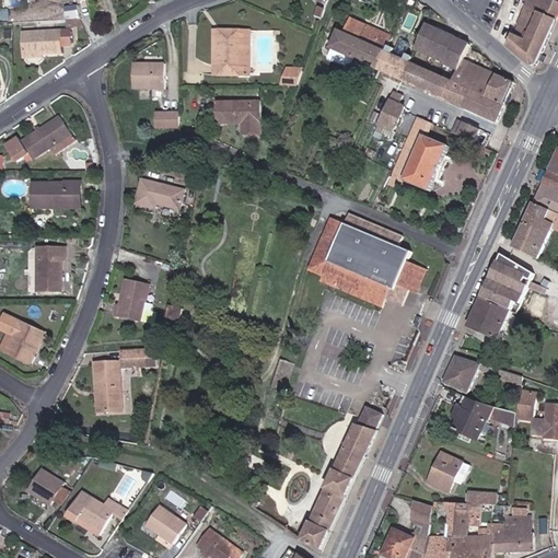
[(529,8),(512,44),(535,62),(541,61),(557,22),(557,0),(514,0),(514,1),(529,8)]
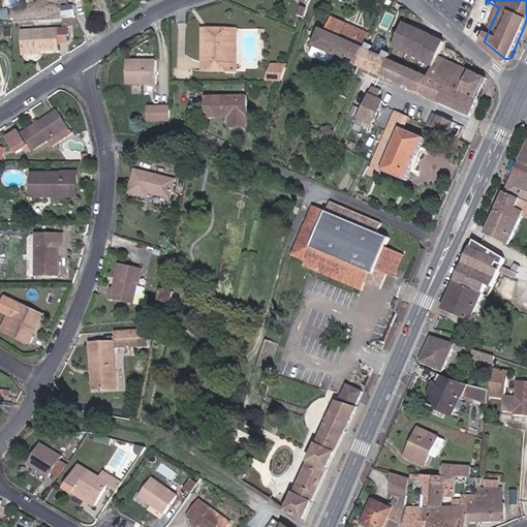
[(62,4),(63,14),(74,13),(72,2),(62,4)]
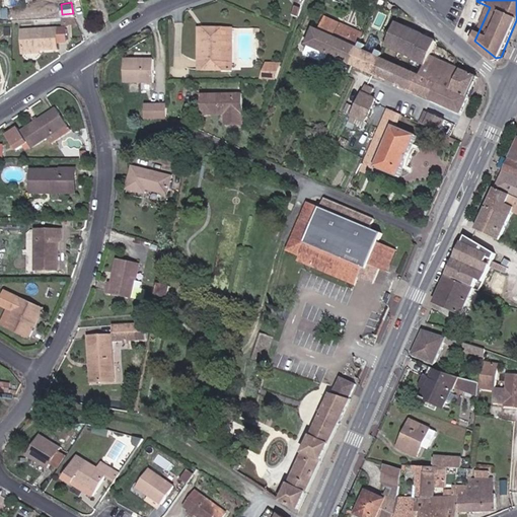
[(287,14),(294,17),(297,8),(290,5),(287,14)]
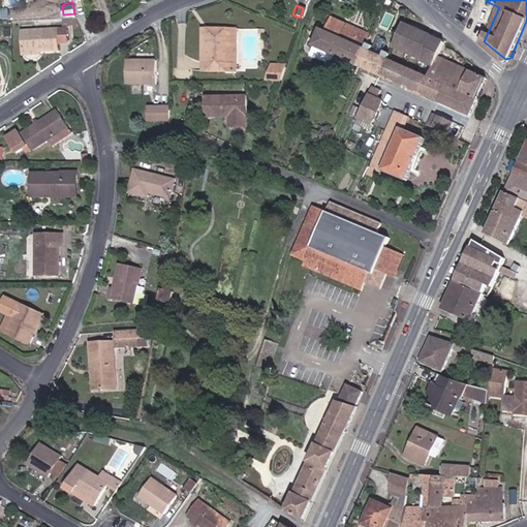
[(429,33),(401,21),(391,43),(390,47),(430,65),(425,75),(442,83),(474,97),(484,76),(435,55),(441,40),(428,34),(429,33)]
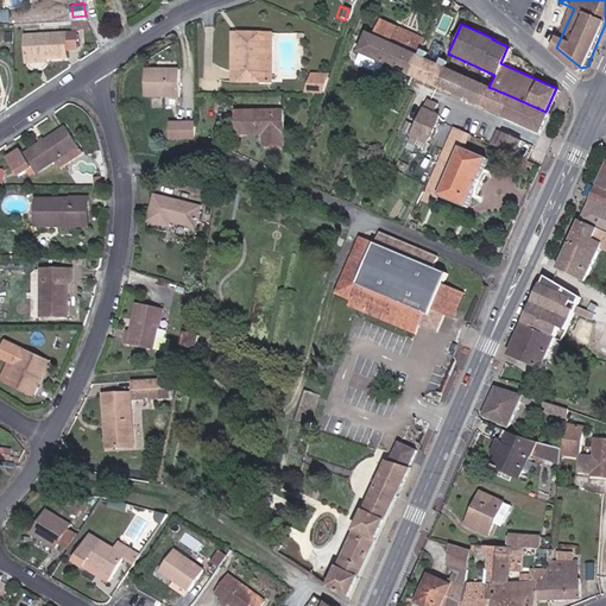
[(366,35),(358,52),(409,75),(424,39),(396,26),(395,31),(382,25),(376,38),(366,35)]
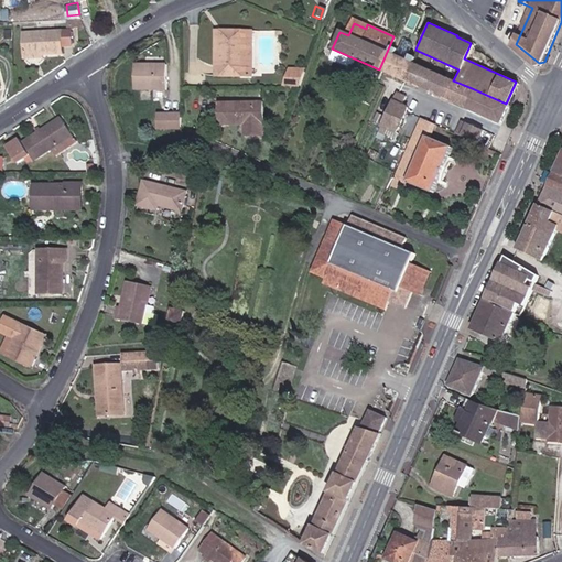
[(220,73),(247,73),(247,28),(219,29),(220,73)]
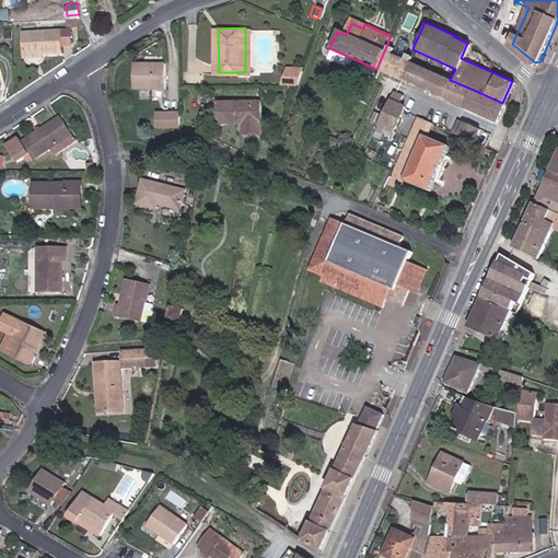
[(23,34),(23,50),(39,50),(39,55),(60,54),(60,46),(69,46),(68,32),(23,34)]
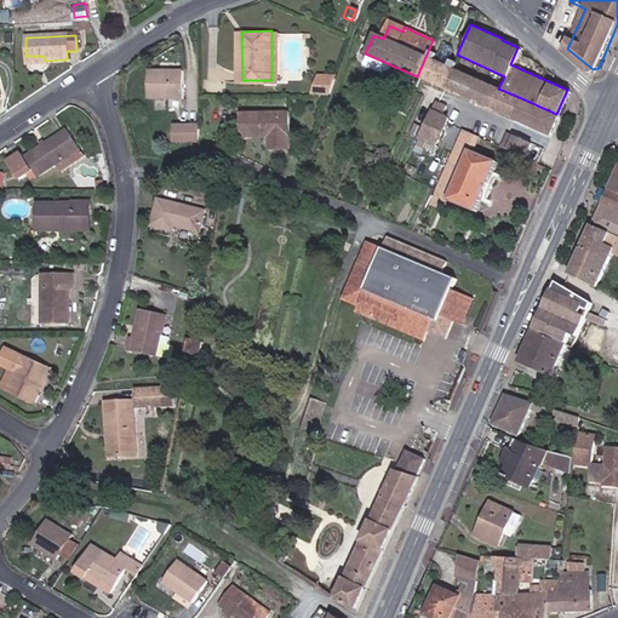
[(433,40),(417,76),(444,87),(451,68),(457,55),(458,51),(453,49),(448,59),(446,67),(431,59),(434,53),(439,43),(433,40)]
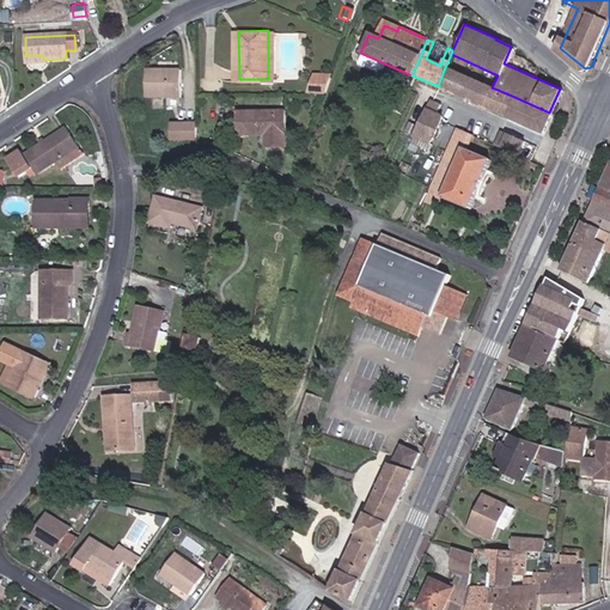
[(431,53),(428,53),(426,59),(440,66),(443,59),(439,58),(444,49),(441,46),(439,44),(435,46),(431,53)]
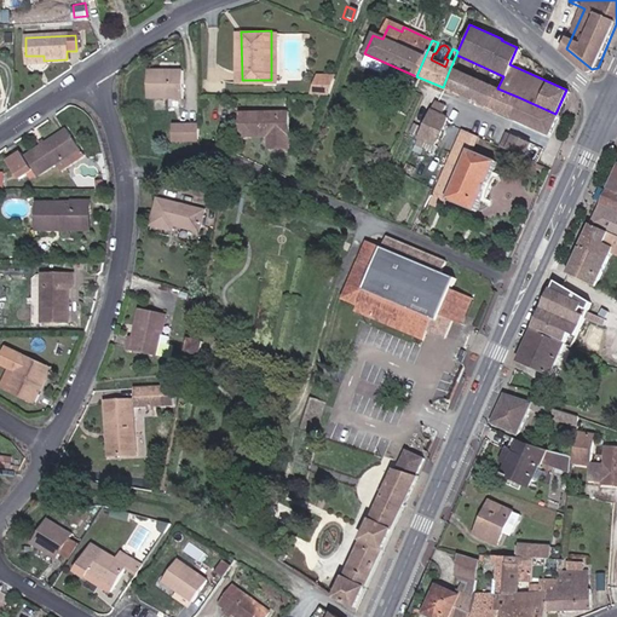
[(44,56),(26,56),(27,65),(44,64),(44,61),(44,56)]
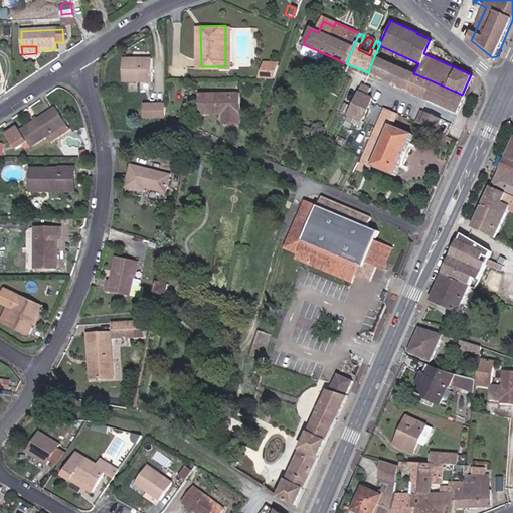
[(374,56),(368,72),(423,97),(431,80),(413,73),(374,56)]
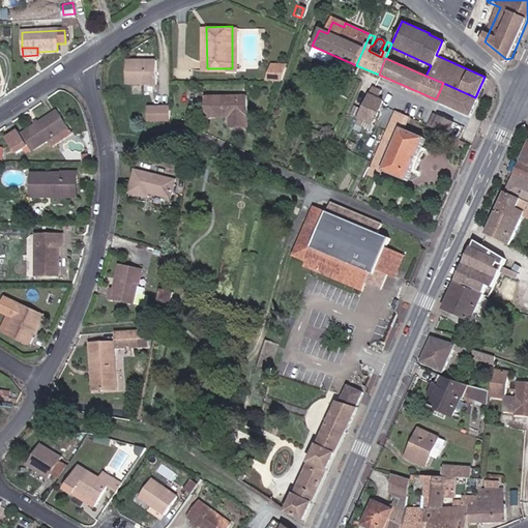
[(154,83),(154,59),(124,59),(125,83),(147,83),(154,83)]
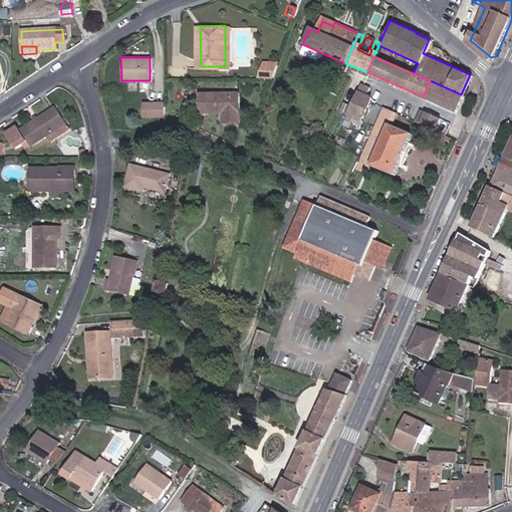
[(270,77),(275,62),(261,61),(257,77),(270,77)]
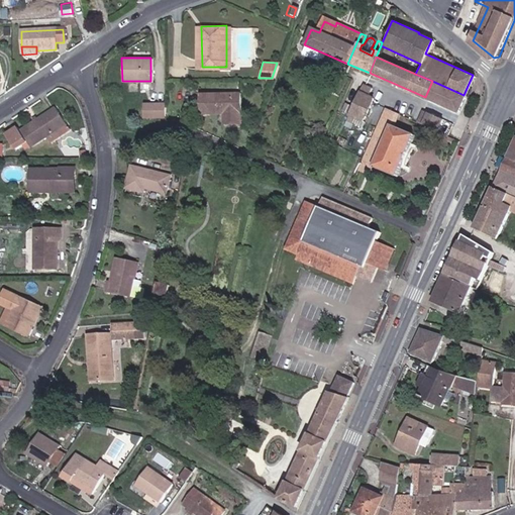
[(432,81),(425,97),(457,111),(464,95),(432,81)]
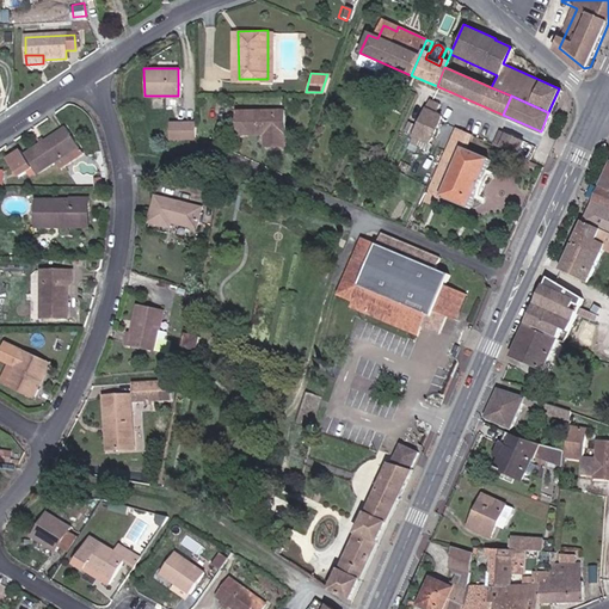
[(411,135),(411,137),(426,145),(438,116),(432,112),(436,104),(426,99),(414,127),(411,135)]
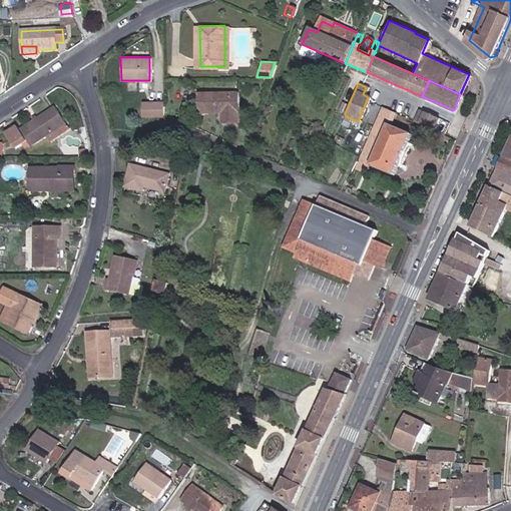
[(220,123),(237,123),(237,92),(198,92),(198,112),(220,112),(220,123)]
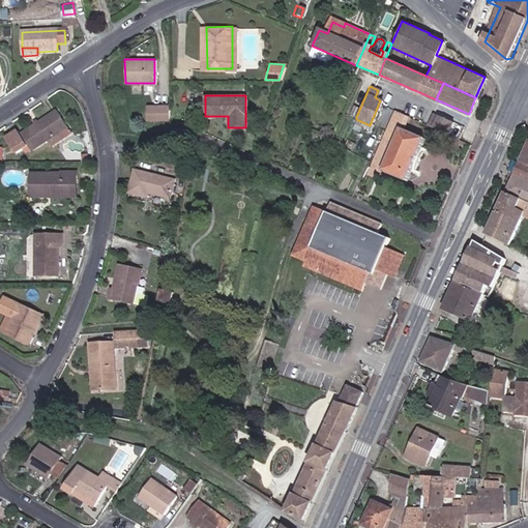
[(167,119),(168,107),(146,106),(146,119),(167,119)]
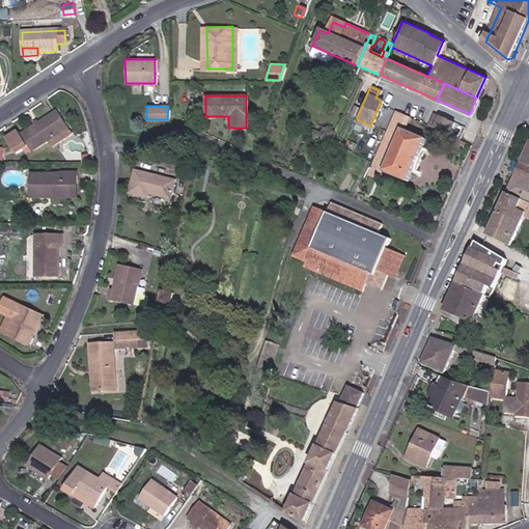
[(357,117),(360,110),(354,107),(351,114),(357,117)]
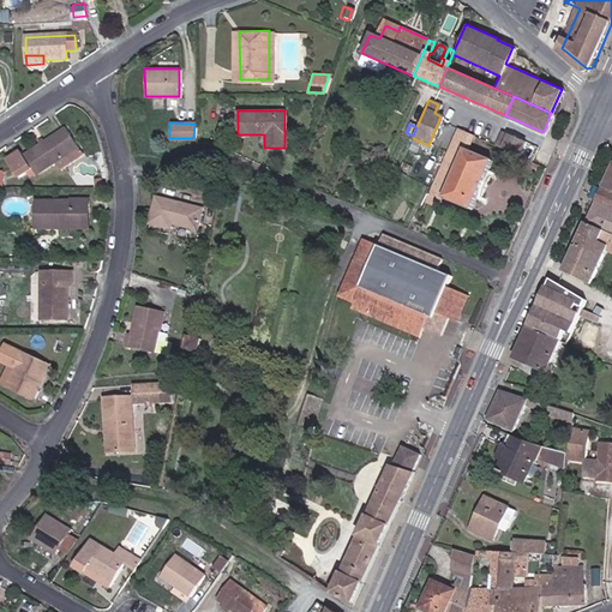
[(35,172),(53,160),(77,144),(64,126),(23,154),(19,149),(6,157),(18,175),(31,167),(35,172)]
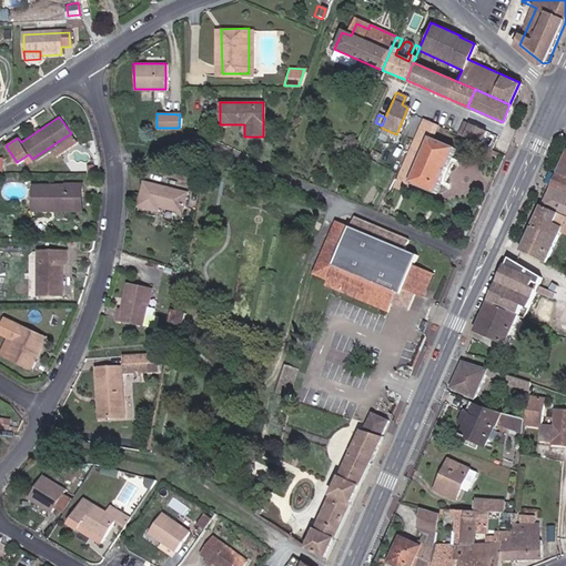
[(402,163),(398,170),(397,173),(407,178),(435,191),(455,147),(436,138),(441,129),(421,120),(402,163)]
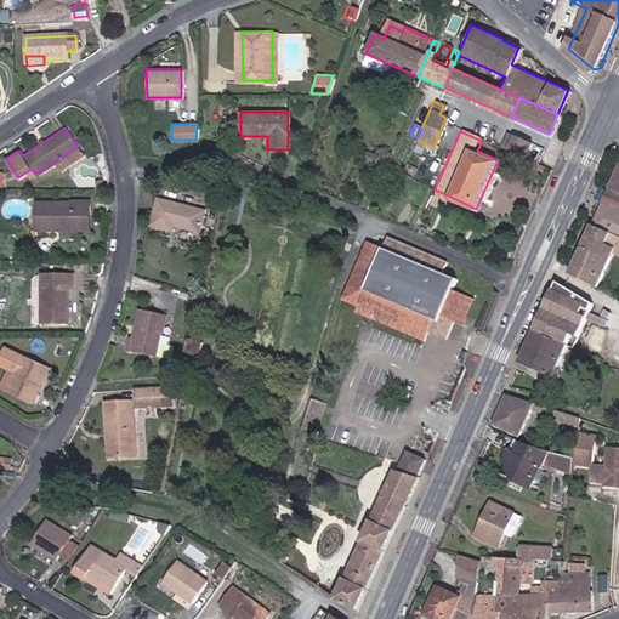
[(523,159),(531,143),(516,137),(505,132),(498,148),(523,159)]
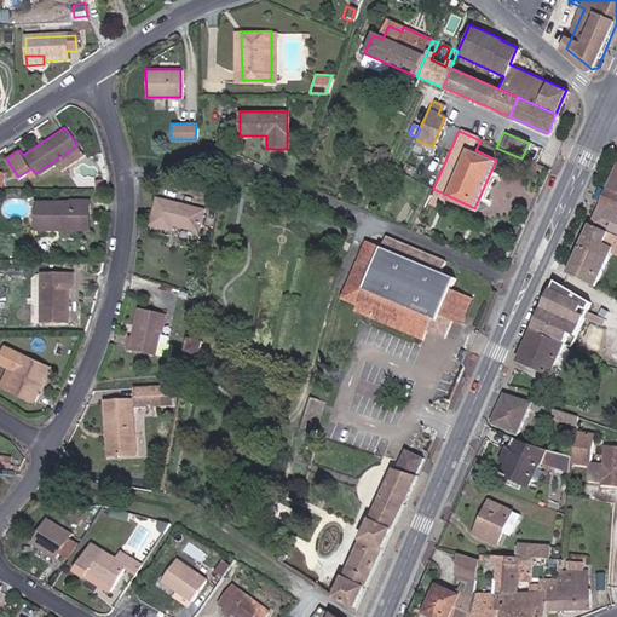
[(78,145),(53,161),(58,168),(81,153),(78,145)]
